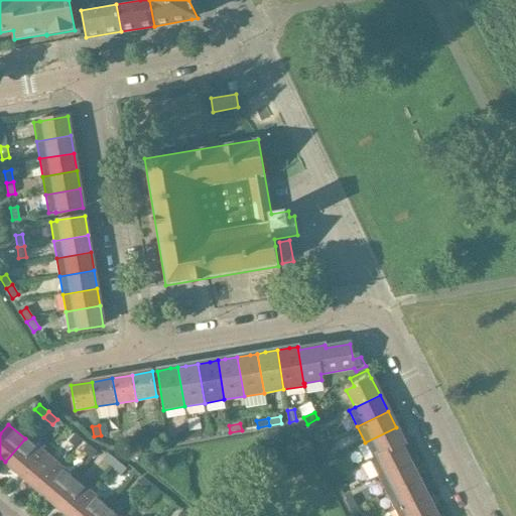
[(217,427),(218,434),(230,432),(229,425),(217,427)]
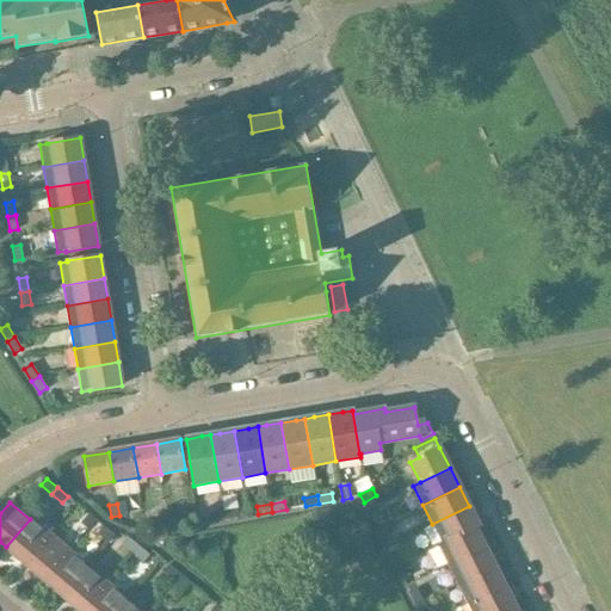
[(469,506),(432,524),(442,543),(442,544),(475,528),(475,529),(480,526),(469,506)]
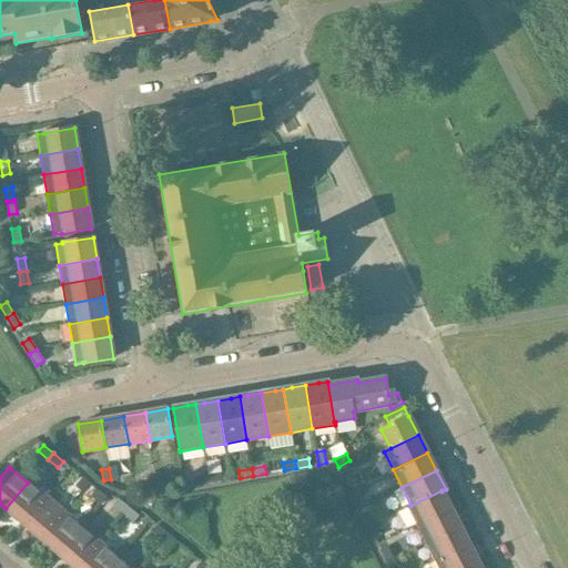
[(221,473),(208,475),(209,483),(222,482),(221,473)]
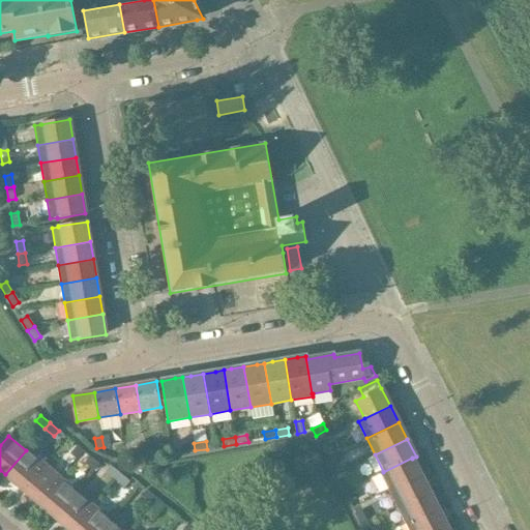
[(181,445),(183,452),(195,450),(194,443),(181,445)]
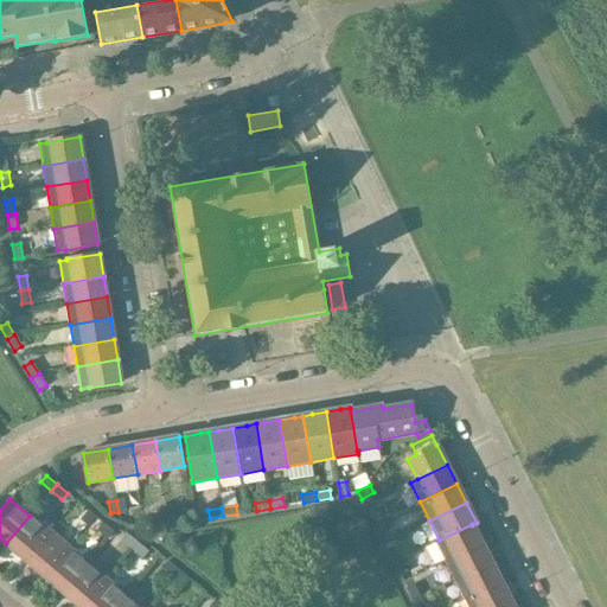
[(158,510),(160,521),(167,519),(166,509),(158,510)]
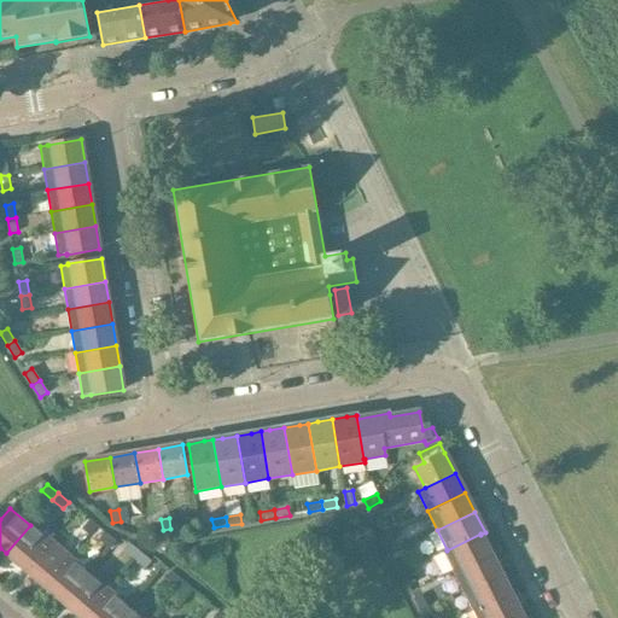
[(375,522),(382,534),(389,530),(383,518),(375,522)]
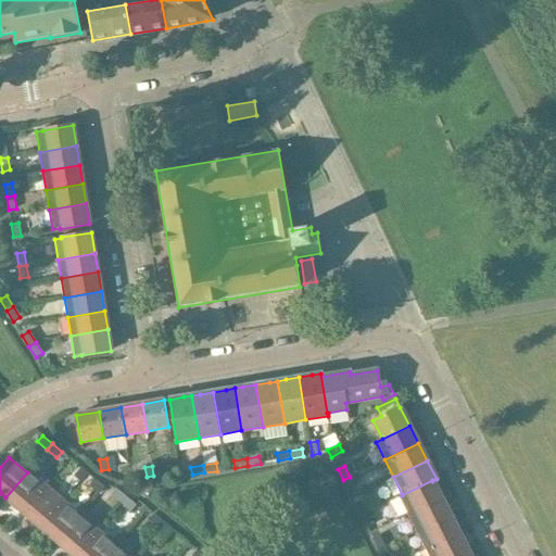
[(81,479),(87,474),(81,468),(76,475),(81,479)]
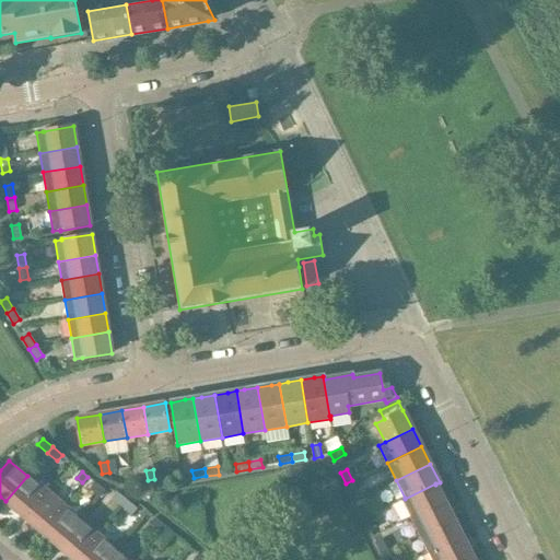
[(27,476),(6,501),(23,516),(45,491),(27,476)]
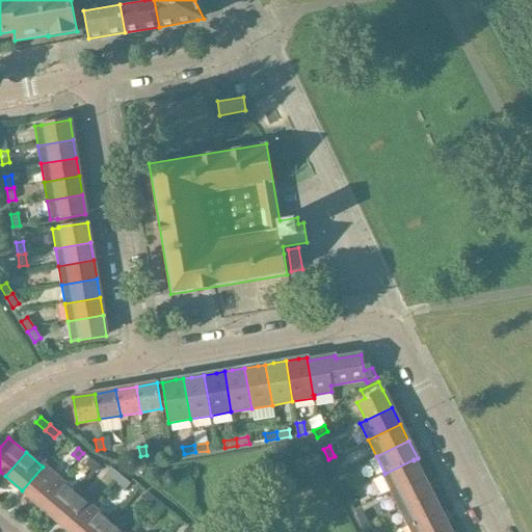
[(335,456),(328,459),(334,472),(341,468),(335,456)]
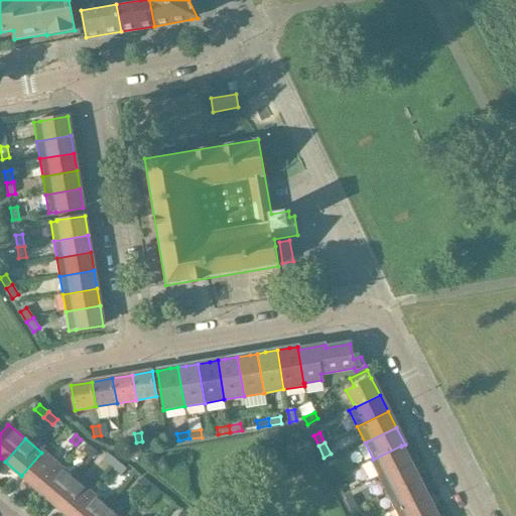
[(92,459),(97,453),(88,444),(83,450),(92,459)]
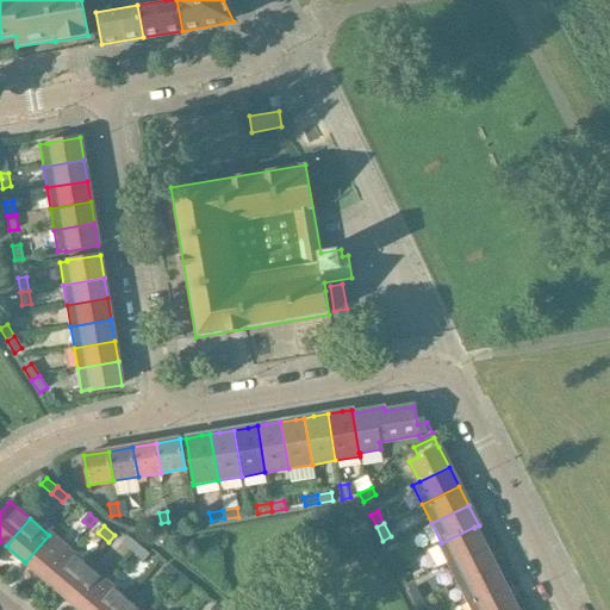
[(441,543),(441,542),(437,545),(447,565),(484,546),(474,528),(474,527),(441,543)]
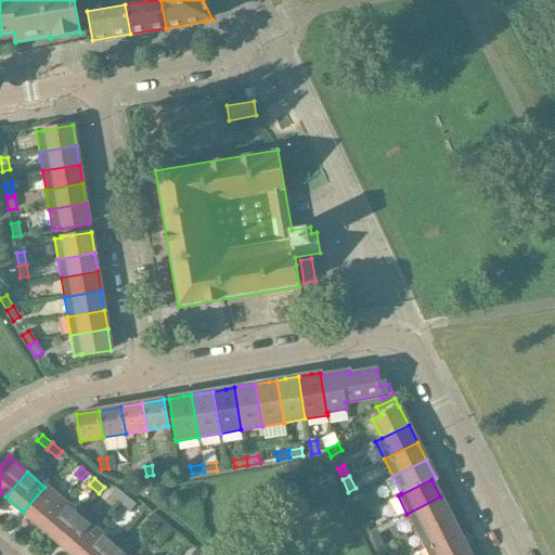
[(44,487),(23,512),(40,527),(62,501),(44,487)]
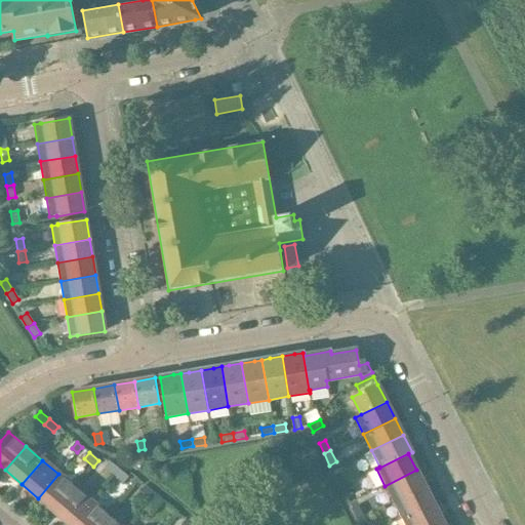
[(119,470),(110,461),(98,475),(108,483),(114,476),(119,470)]
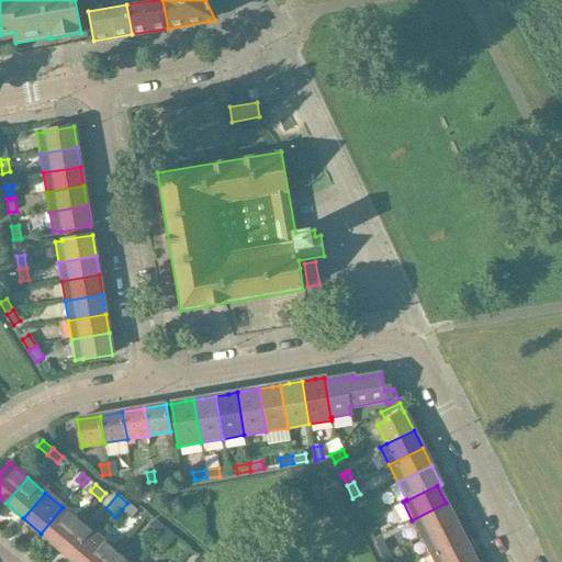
[(137,512),(127,503),(122,509),(132,517),(137,512)]
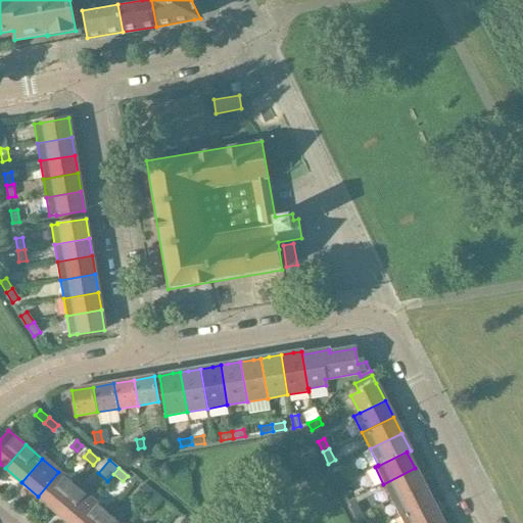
[(415,468),(383,484),(391,501),(423,484),(415,468)]
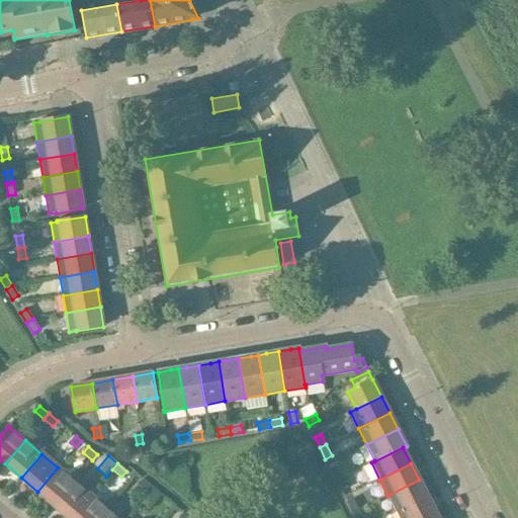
[(331,469),(336,481),(342,478),(337,466),(331,469)]
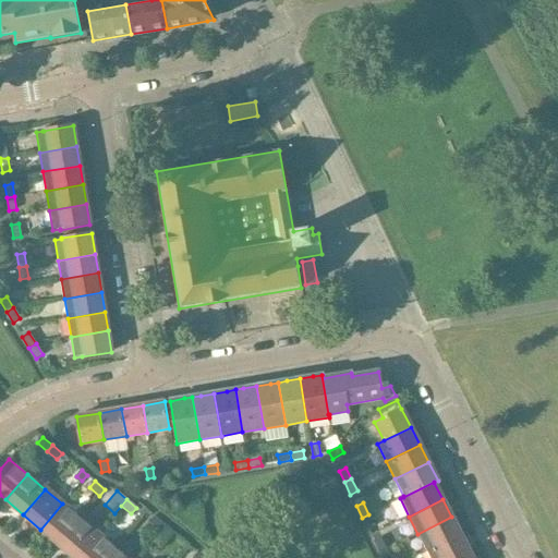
[(62,504),(40,530),(58,544),(80,519),(62,504)]
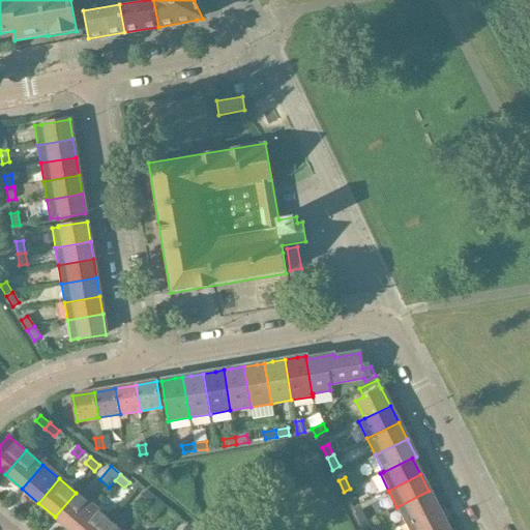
[(356,499),(350,489),(344,492),(349,503),(356,499)]
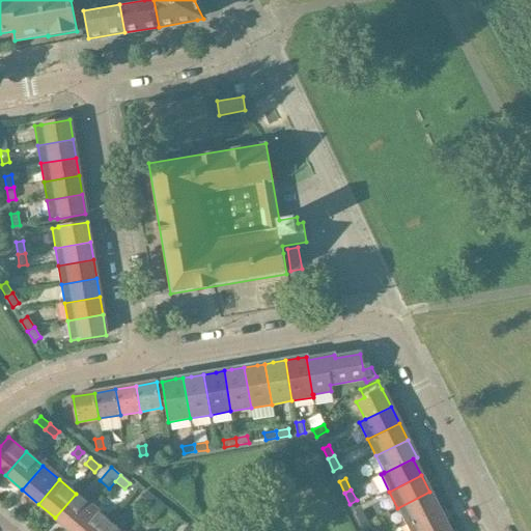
[(142,497),(151,505),(157,500),(147,492),(142,497)]
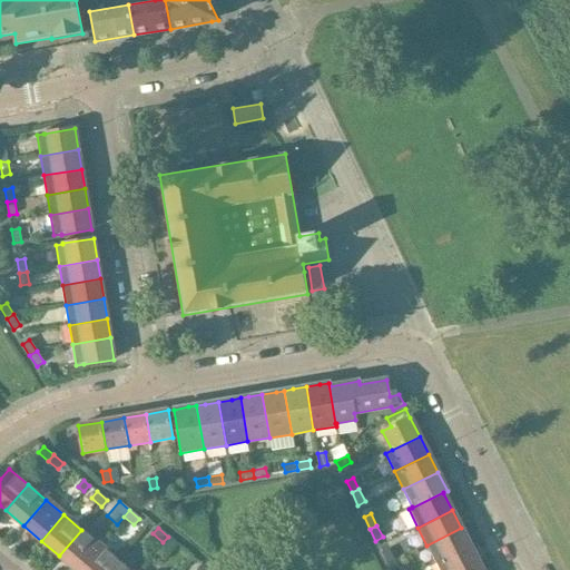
[(461,528),(426,546),(435,563),(470,546),(461,528)]
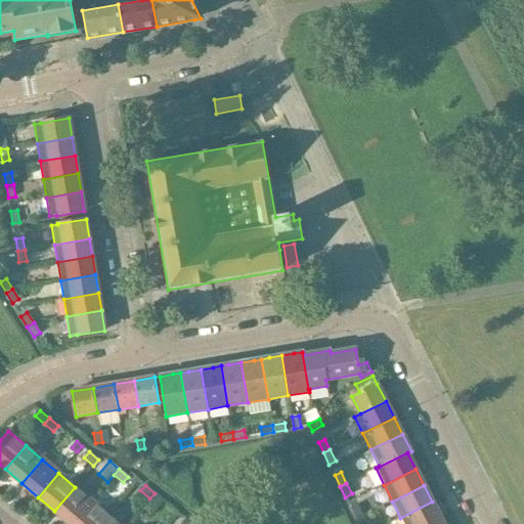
[(75,487),(54,511),(69,523),(71,523),(91,500),(75,487)]
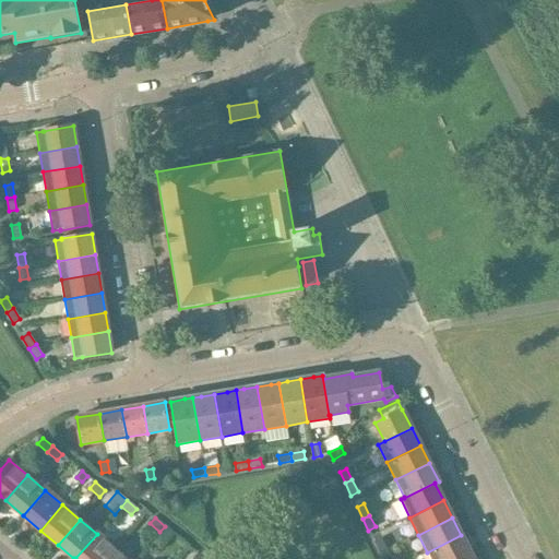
[(175,534),(165,526),(159,532),(169,540),(175,534)]
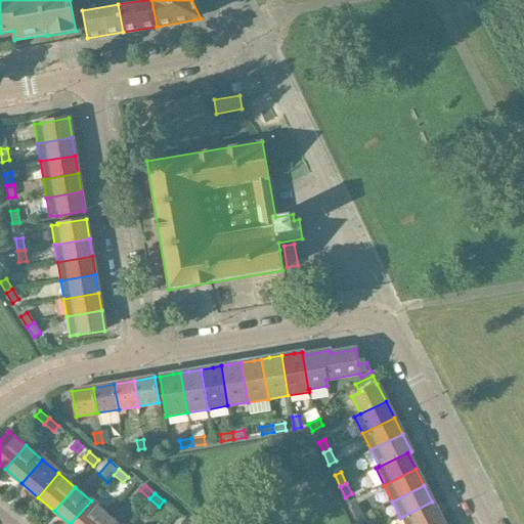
[(91,500),(71,523),(99,523),(107,515),(91,500)]
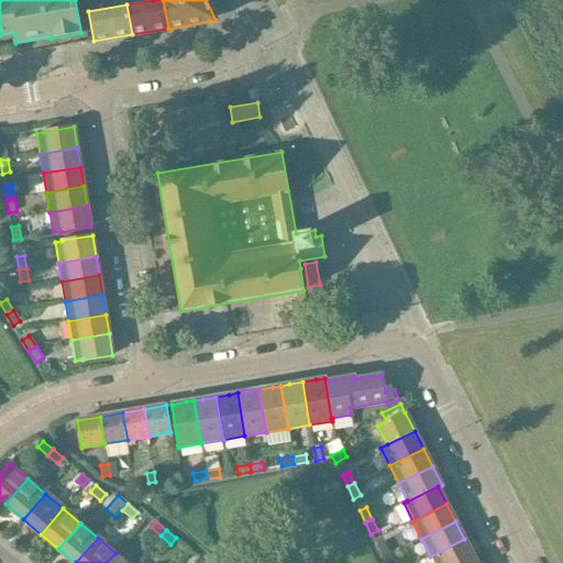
[(464,539),(430,556),(433,562),(460,562),(473,556),(464,539)]
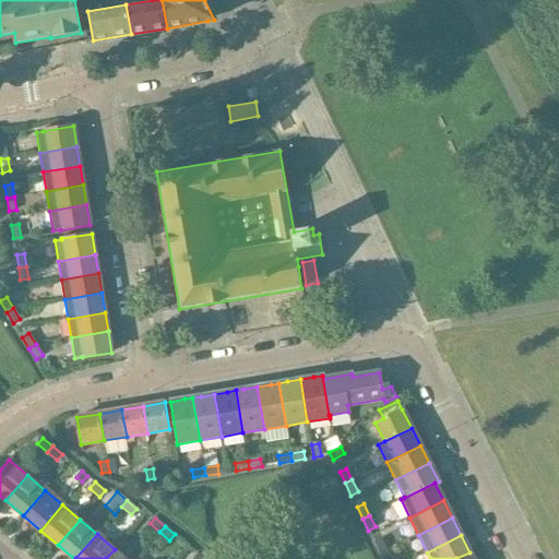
[(375,543),(380,554),(388,550),(381,538),(375,543)]
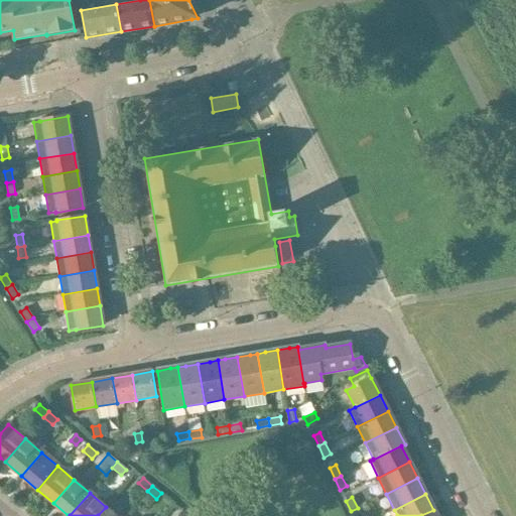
[(116,515),(106,507),(98,515),(116,515)]
